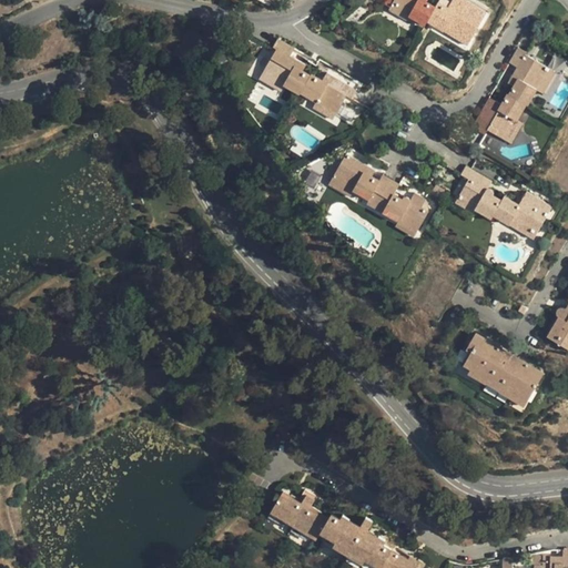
[(394,0),(392,4),(409,16),(426,24),(428,20),(436,7),(427,1),(427,0),(394,0)]
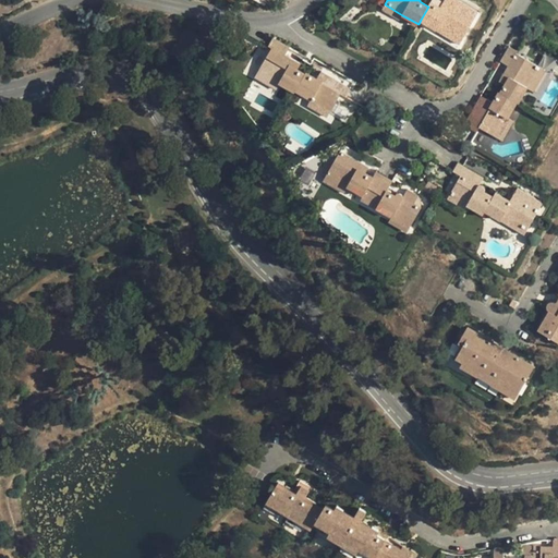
[(428,7),(421,20),(460,44),(478,12),(458,0),(445,0),(444,2),(440,8),(432,2),(428,7)]
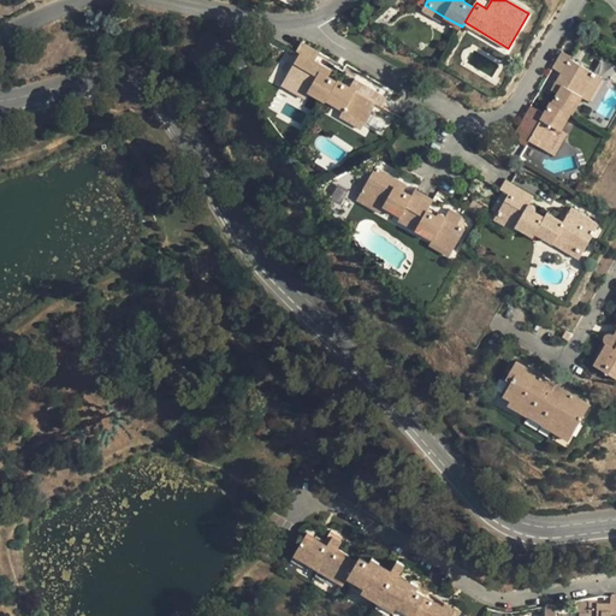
[(444,17),(425,5),(422,10),(442,22),(444,17)]
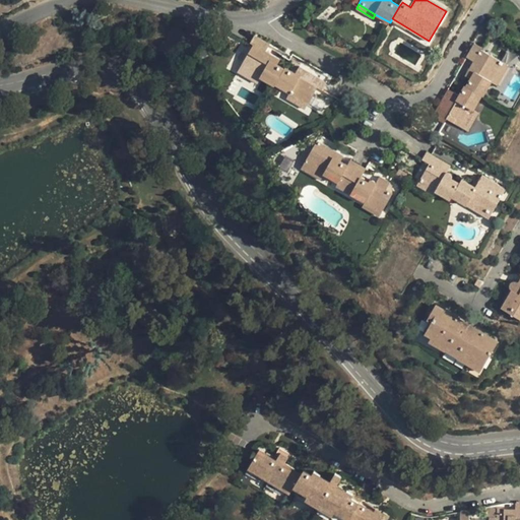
[(253,45),(241,66),(261,77),(275,85),(275,84),(284,69),(278,65),(281,59),(266,51),(270,45),(255,36),(250,43),(253,45)]
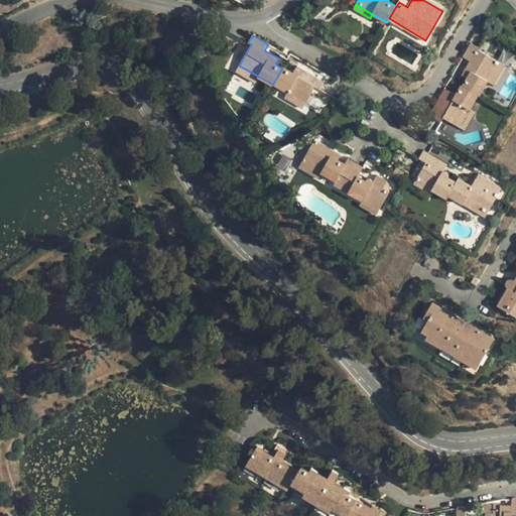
[(468,79),(464,86),(478,95),(480,95),(487,81),(499,60),(478,49),(478,47),(471,42),(462,56),(470,60),(462,75),(468,79)]
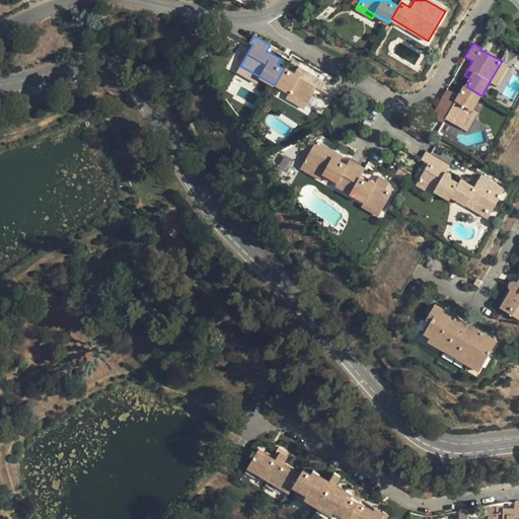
[(502,61),(490,81),(496,84),(507,65),(502,61)]
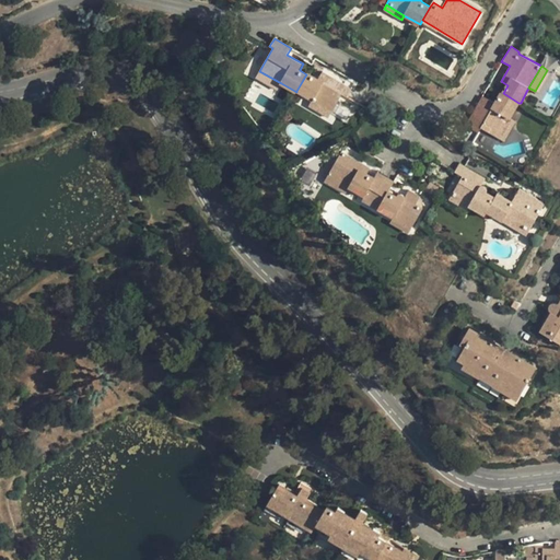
[(281,83),(259,71),(256,78),(278,90),(281,83)]
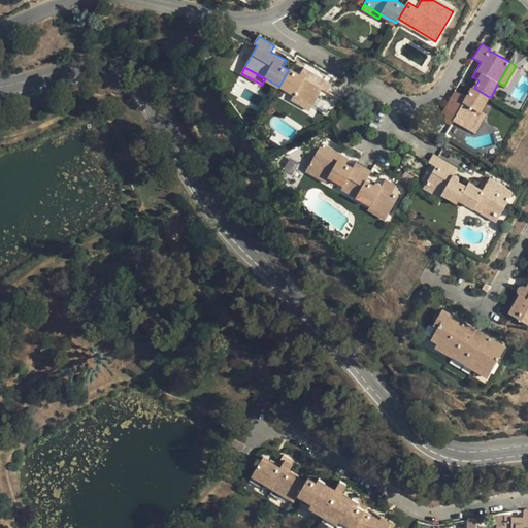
[(289,70),(279,86),(295,94),(314,105),(323,89),(327,92),(332,84),(304,68),(301,75),(290,69),(289,70)]
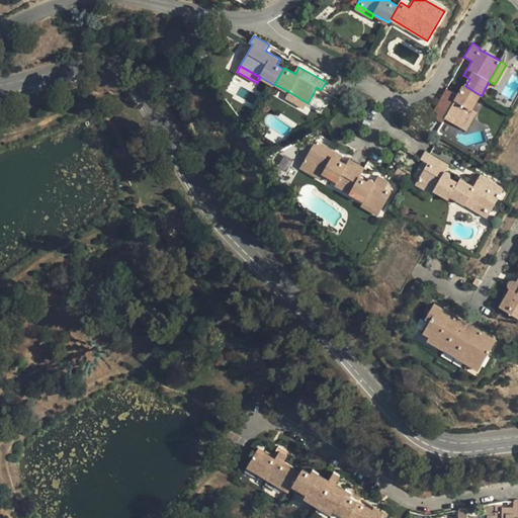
[(451,91),(435,117),(443,122),(445,118),(461,126),(471,109),(480,95),(465,86),(463,85),(458,95),(451,91)]
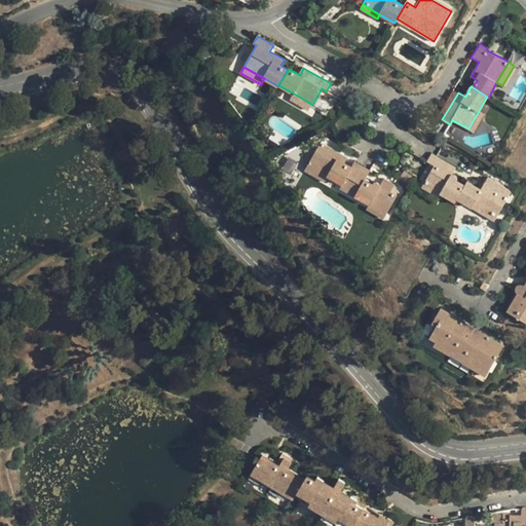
[(309,110),(312,105),(294,94),(291,100),(309,110)]
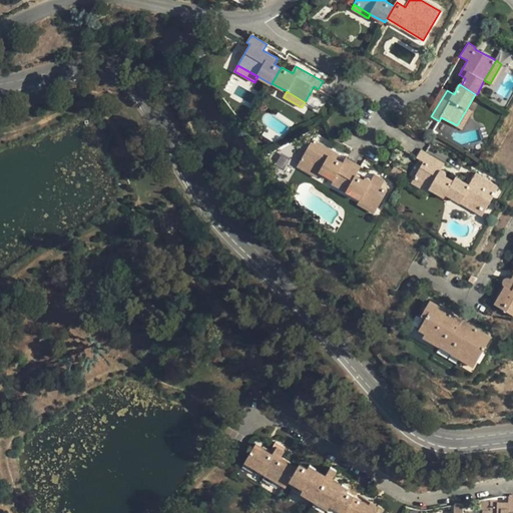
[(467,108),(457,125),(462,128),(472,110),(467,108)]
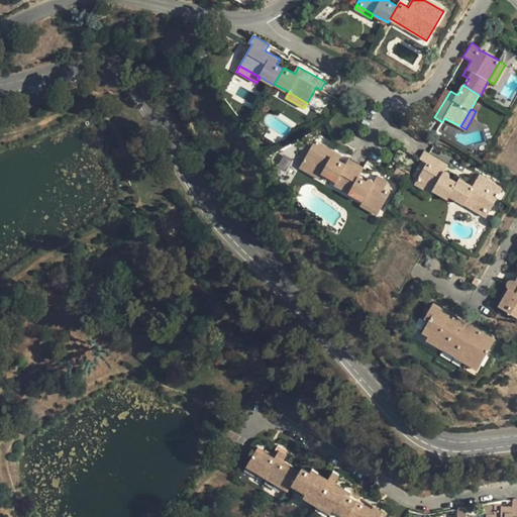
[(320,179),(323,173),(337,182),(335,185),(364,201),(360,204),(378,214),(390,193),(391,191),(392,187),(391,185),(388,181),(378,175),(374,181),(373,180),(372,180),(371,179),(370,179),(368,179),(368,180),(367,181),(367,182),(358,177),(364,167),(356,163),(348,159),(345,164),(338,160),(341,154),(315,139),(300,167),(320,179)]
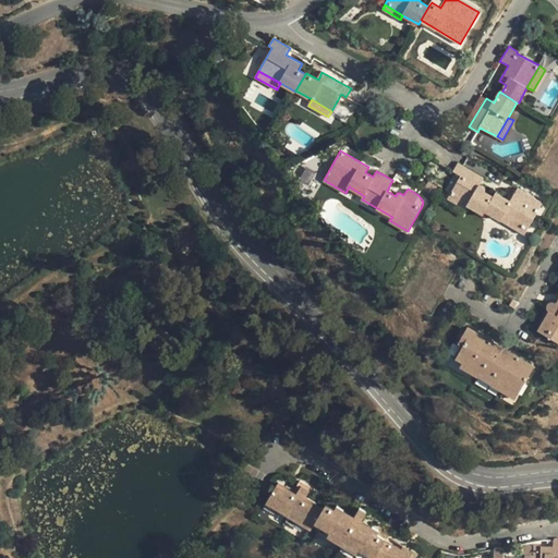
[(460,176),(449,194),(469,205),(484,214),(485,210),(493,197),(484,192),(485,190),(485,189),(485,186),(484,185),(483,184),(482,184),(481,184),(478,185),(477,187),(473,185),(478,174),(458,162),(453,170),(460,176)]
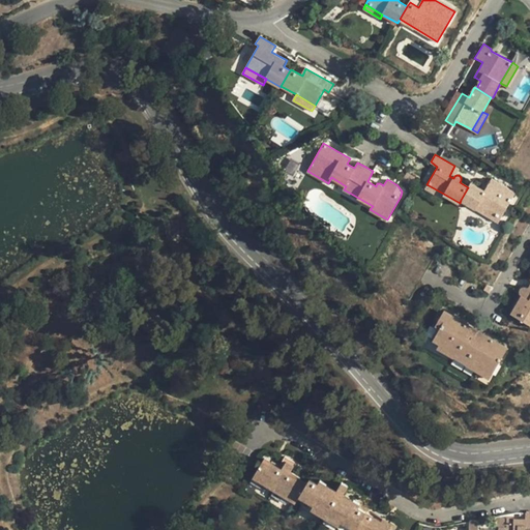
[(460,169),(454,166),(449,176),(453,178),(454,176),(460,169)]
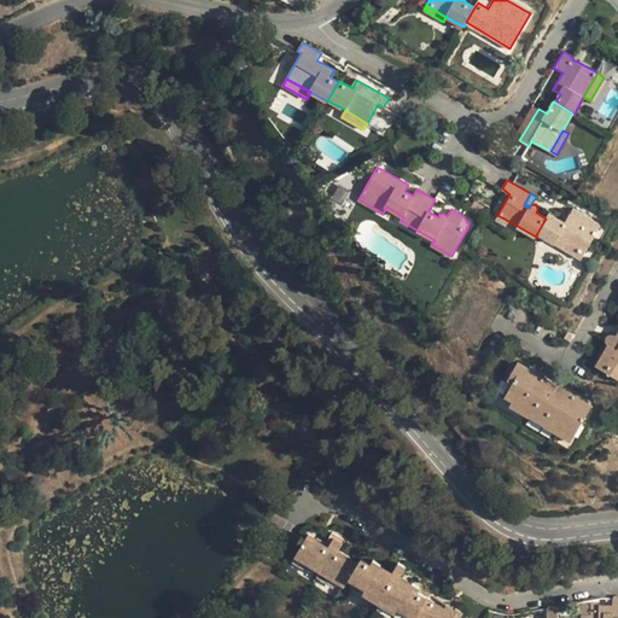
[(546,219),(537,233),(554,244),(558,238),(584,252),(601,225),(573,209),(566,222),(549,213),(546,219)]
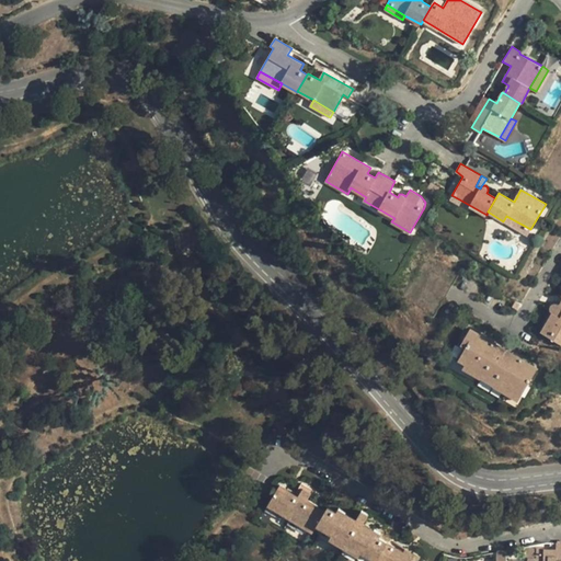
[(468,210),(471,206),(451,195),(449,199),(468,210)]
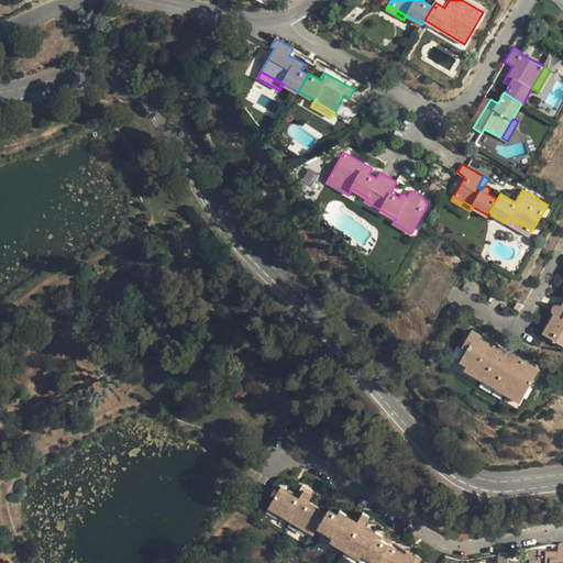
[(529,235),(532,230),(508,217),(505,222),(529,235)]
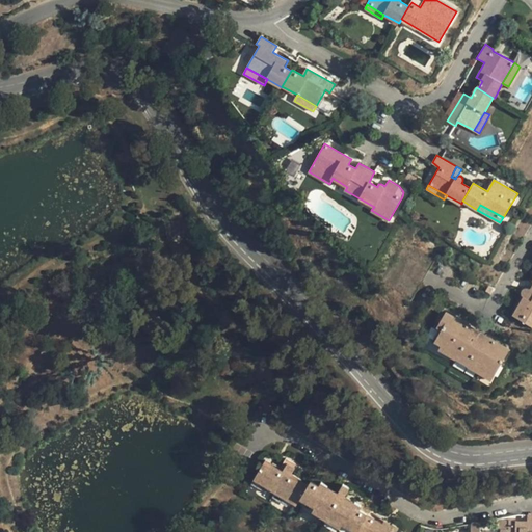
[(523,295),(524,296),(531,300),(531,297),(531,285),(530,289),(529,289),(527,288),(525,288),(524,289),(523,289),(522,290),(522,292),(522,294),(523,295)]
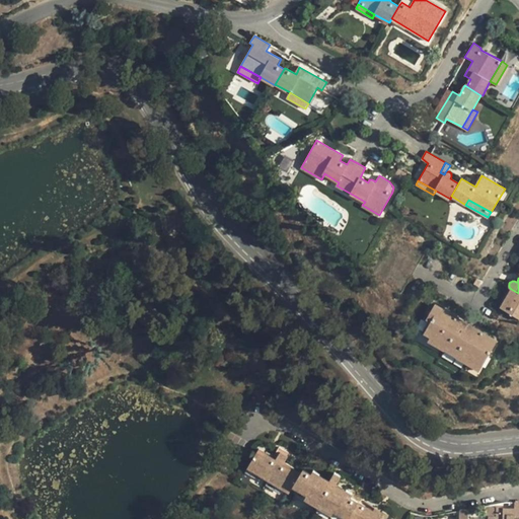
[(511,289),(501,307),(518,317),(518,290),(518,293),(511,289)]
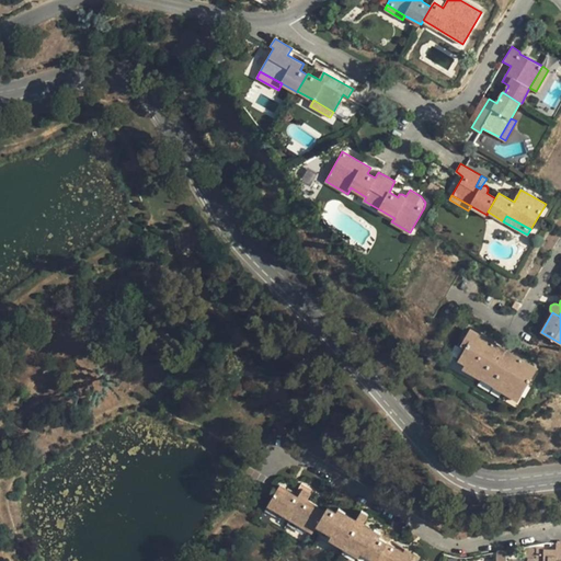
[(470,329),(461,344),(466,347),(458,359),(465,364),(482,374),(480,378),(493,385),(495,381),(521,397),(537,368),(513,354),(505,367),(495,362),(503,348),(470,329)]
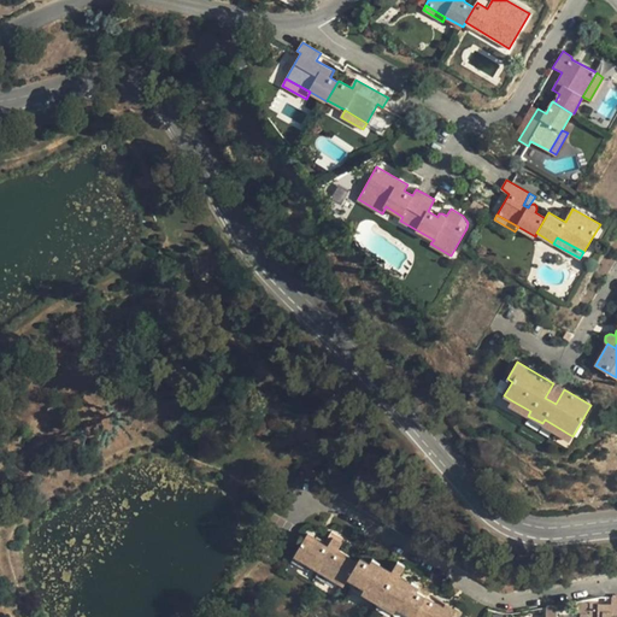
[(553,383),(545,398),(556,404),(564,389),(553,383)]
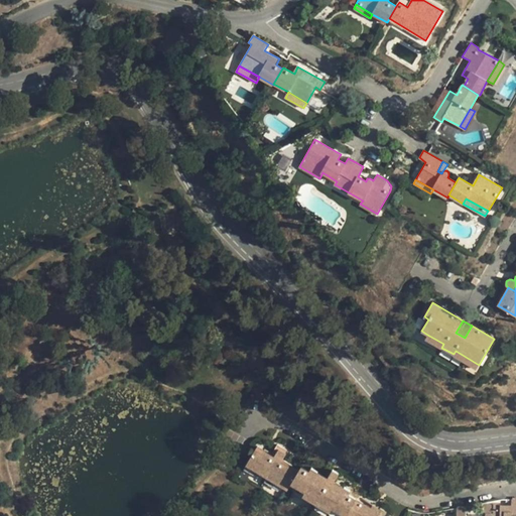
[(443,344),(427,335),(425,339),(441,349),(441,348),(443,344)]
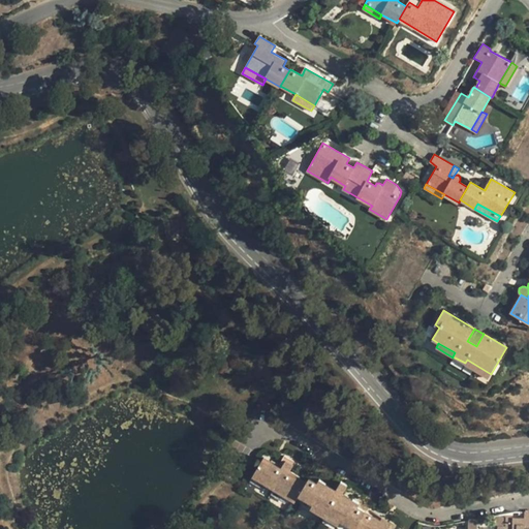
[(491,374),(467,360),(465,363),(464,364),(489,378),(491,374)]
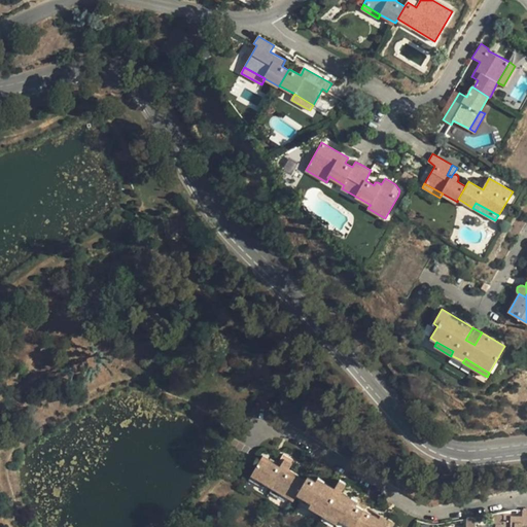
[(265,456),(254,473),(296,500),(301,493),(314,501),(342,518),(357,526),(393,526),(396,523),(390,520),(388,523),(381,519),(358,505),(361,501),(354,497),(351,501),(341,495),(344,492),(348,484),(341,480),(337,488),(335,491),(324,486),(326,482),(320,477),(318,481),(310,477),(308,481),(300,477),(299,479),(270,462),(272,460),(265,456)]
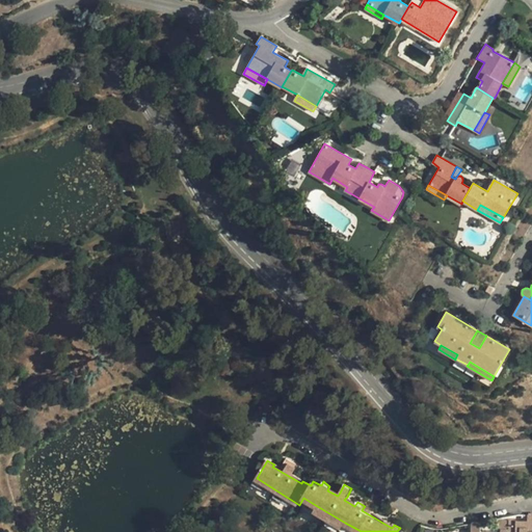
[(289,463),(285,471),(293,475),(297,468),(289,463)]
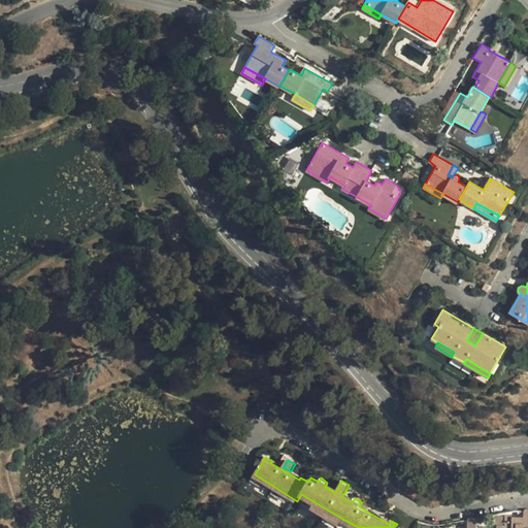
[(283,467),(272,461),(270,463),(299,480),(300,477),(291,471),(283,467)]
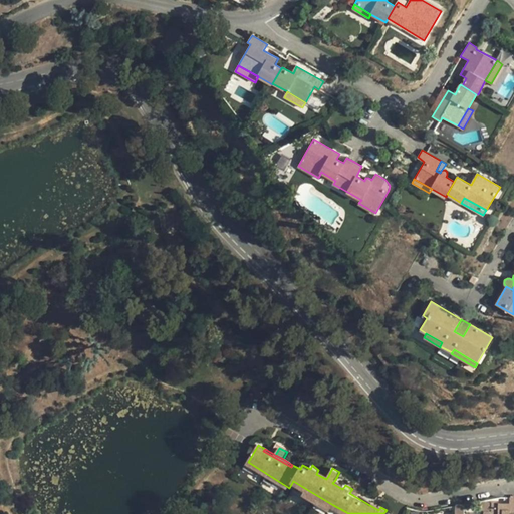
[(328,476),(318,470),(316,474),(326,479),(328,476)]
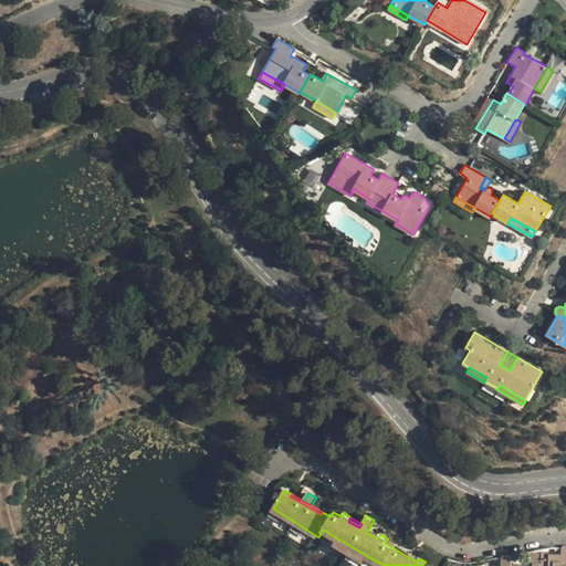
[(380,534),(369,528),(366,532),(377,538),(380,534)]
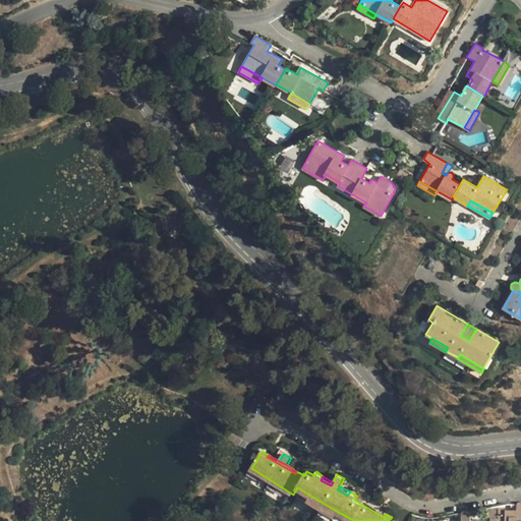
[(338,512),(310,496),(308,501),(335,517),(338,512)]
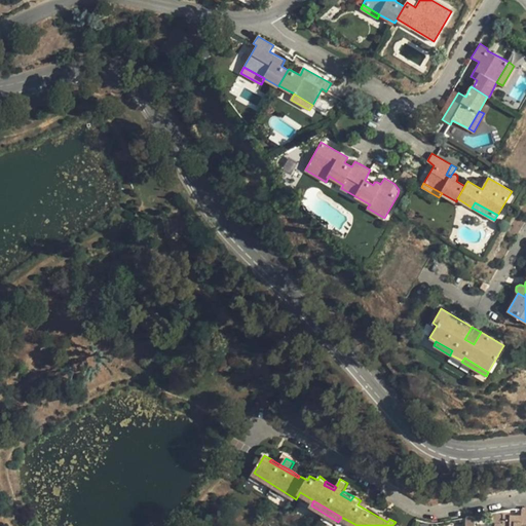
[(495,525),(525,525),(525,509),(522,509),(522,515),(522,521),(511,521),(511,515),(491,516),(491,523),(496,523),(495,525)]
